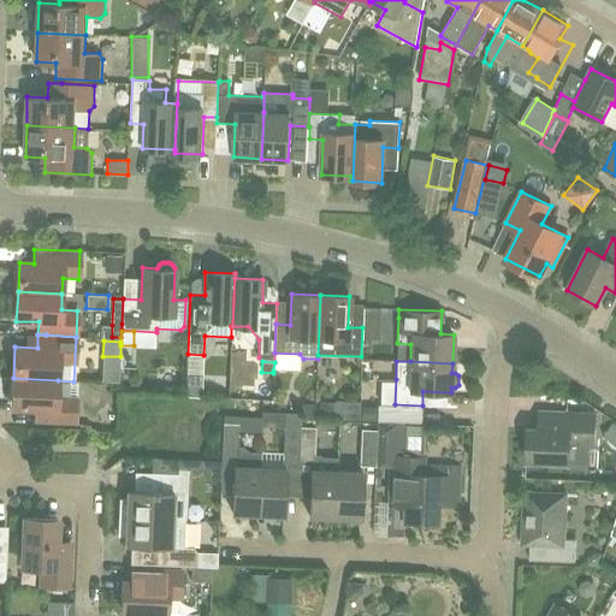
[(202,374),(187,373),(185,396),(201,397),(202,374)]
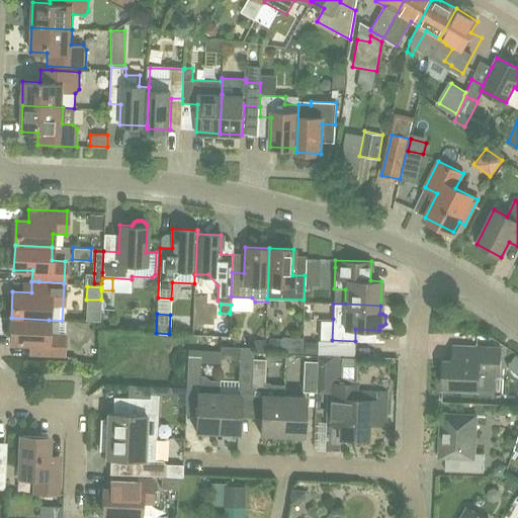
[(10,343),(29,344),(28,355),(63,357),(64,334),(48,333),(49,320),(11,318),(10,343)]
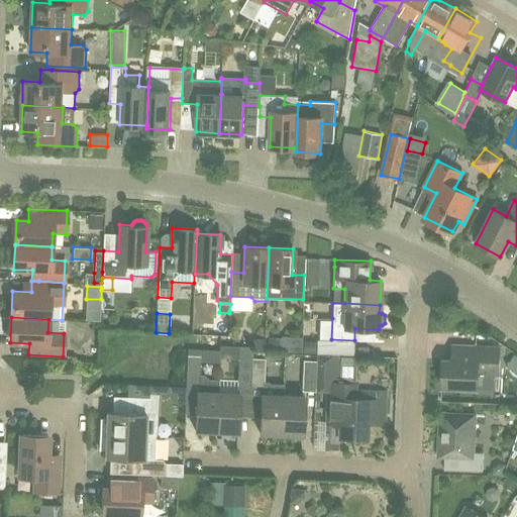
[(490,394),(491,375),(499,375),(500,347),(449,345),(448,359),(442,359),(441,388),(477,389),(477,394),(490,394)]
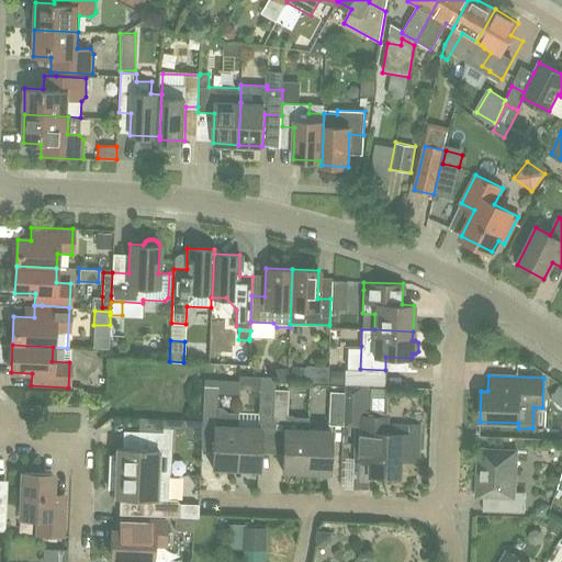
[(273,379),(259,379),(258,422),(272,423),(273,390),(273,379)]
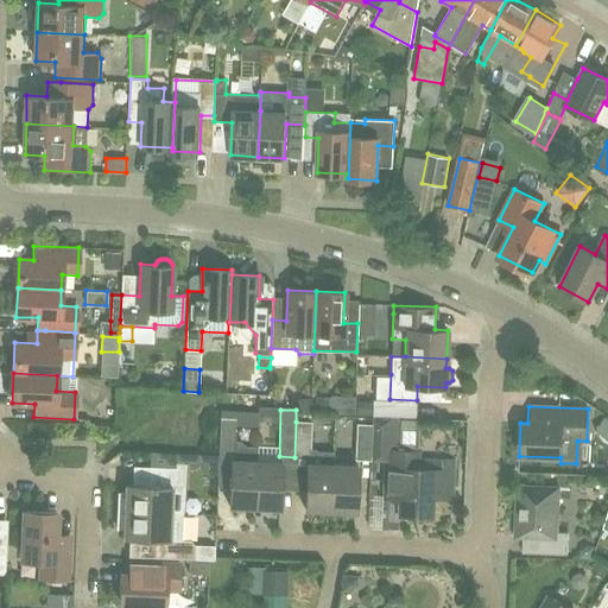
[(373,417),(372,424),(371,456),(386,456),(385,513),(431,514),(432,496),(453,498),(454,460),(417,458),(418,453),(391,451),(392,425),(391,424),(392,418),(373,417)]
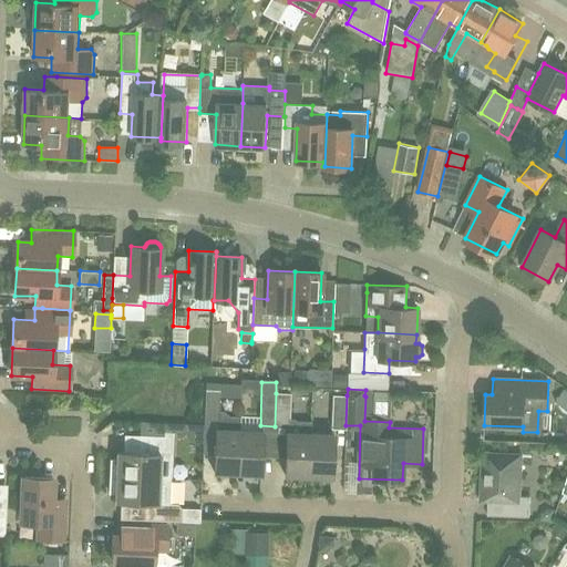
[(566,391),(564,389),(556,399),(566,406),(566,391)]
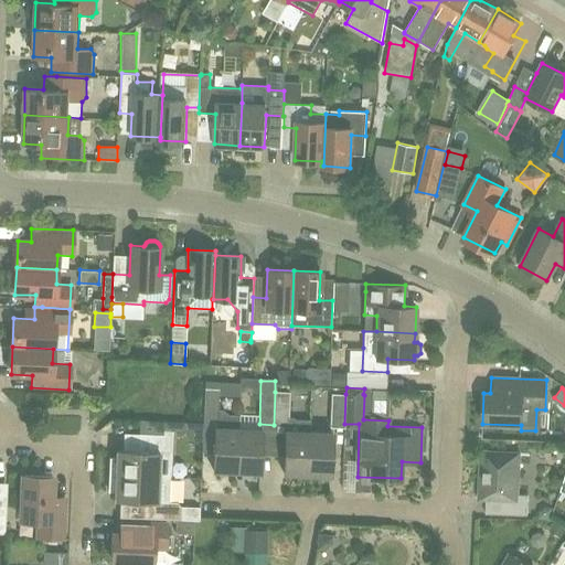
[(217,416),(217,411),(219,388),(204,388),(203,422),(215,422),(213,470),(236,471),(238,417),(217,416)]
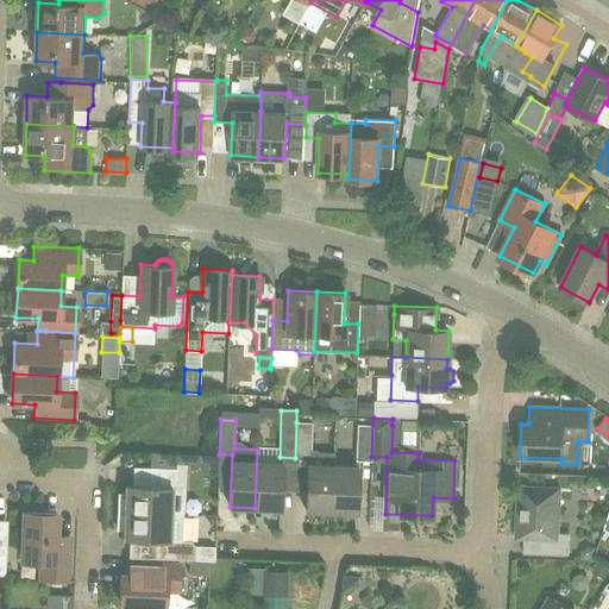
[(399,419),(400,445),(415,444),(414,419),(399,419)]
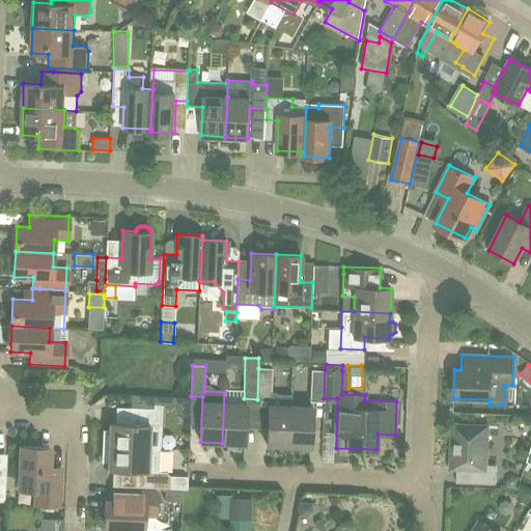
[(272,368),(258,368),(257,399),(270,399),(270,404),(268,404),(267,445),(288,446),(290,406),(291,396),(271,395),(272,368)]
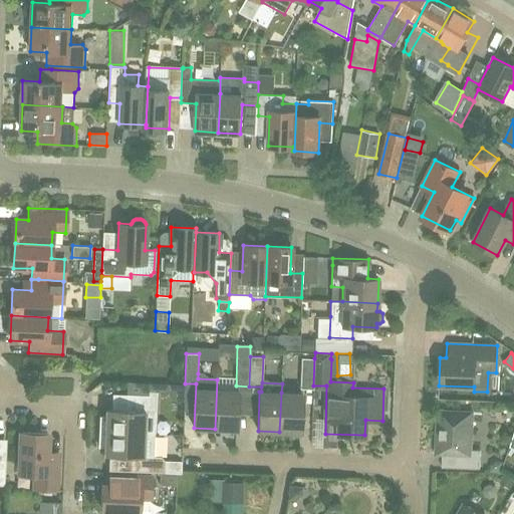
[(301,358),(300,378),(300,389),(313,389),(314,358),(301,358)]
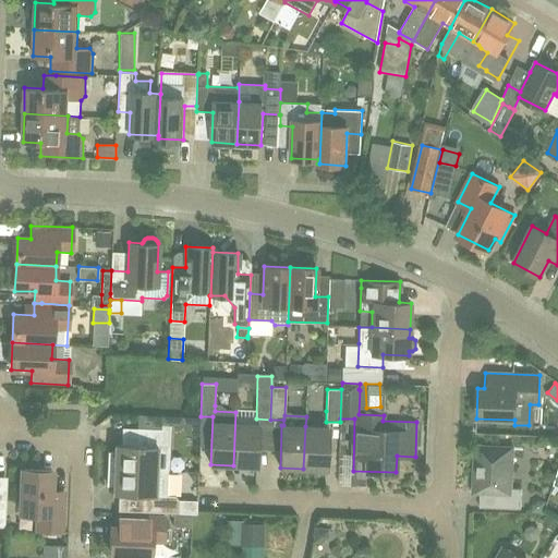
[(237,412),(235,412),(233,465),(256,466),(258,424),(235,423),(237,412)]
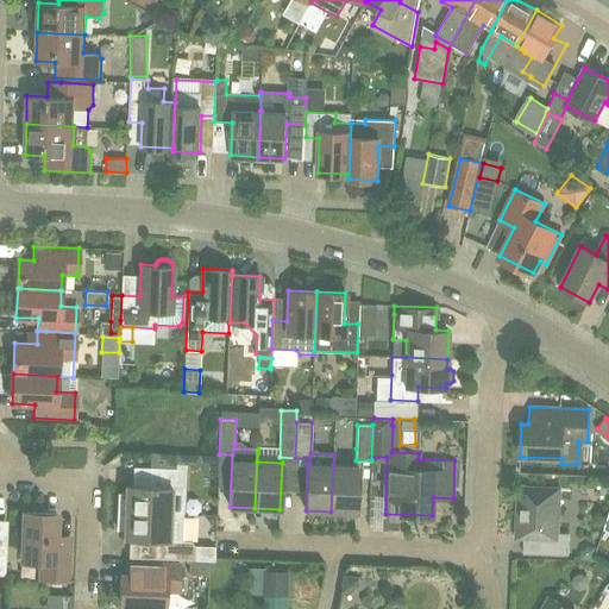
[(333,465),(331,512),(356,513),(358,466),(333,465)]
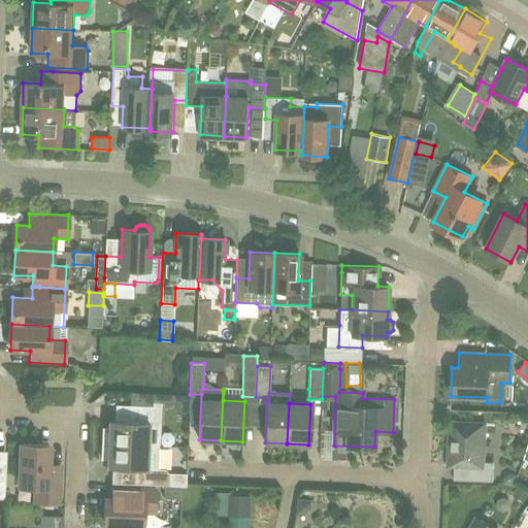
[(160,430),(160,406),(138,405),(137,422),(109,420),(108,428),(102,428),(102,443),(159,446),(153,444),(153,433),(156,433),(160,430)]
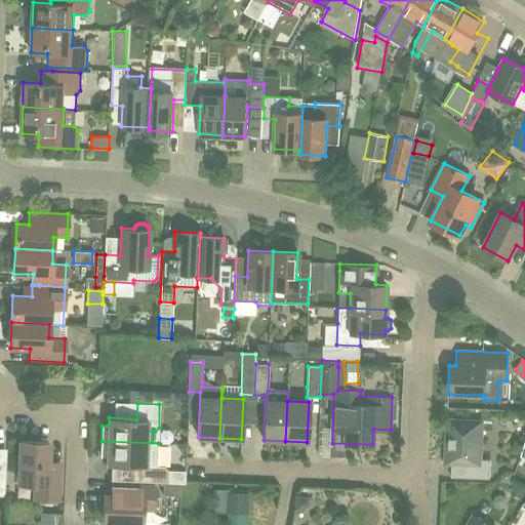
[(482,421),(447,419),(445,463),(452,463),(451,477),(490,479),(491,460),(481,459),(482,421)]
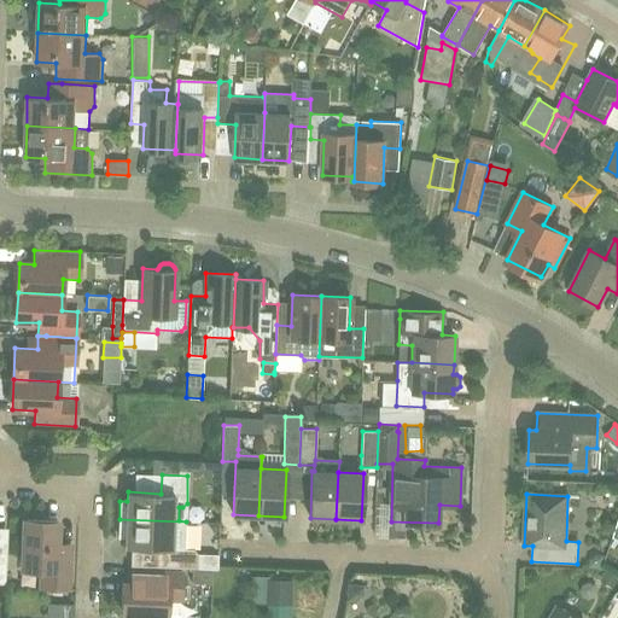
[(197,569),(198,554),(193,549),(185,548),(186,522),(120,519),(118,537),(126,537),(126,547),(157,548),(157,566),(197,569)]
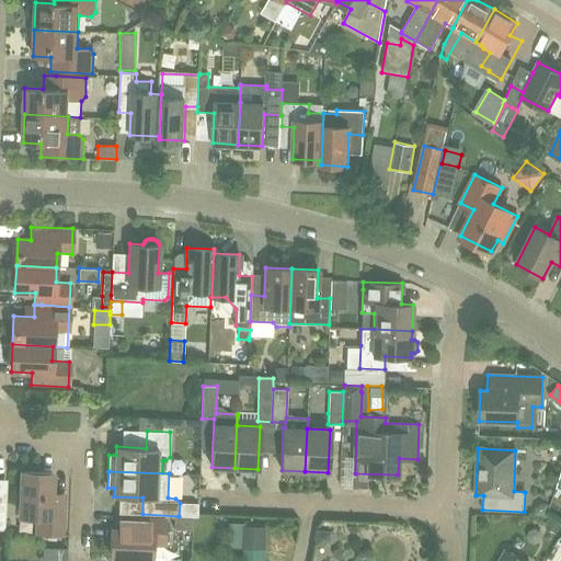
[(53,474),(53,473),(22,472),(21,516),(37,517),(36,534),(63,535),(63,534),(65,506),(52,506),(53,474)]
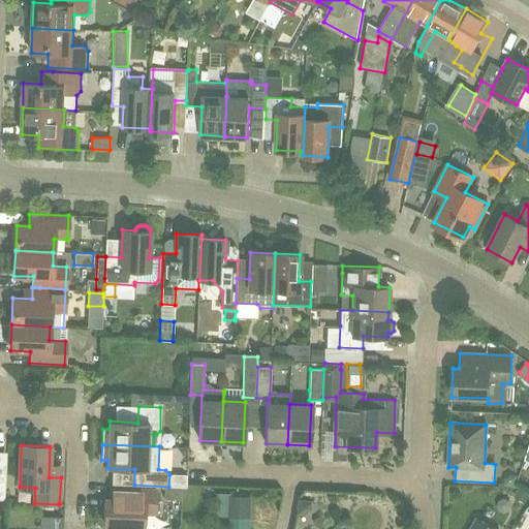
[(168,487),(167,499),(181,500),(181,488),(168,487)]
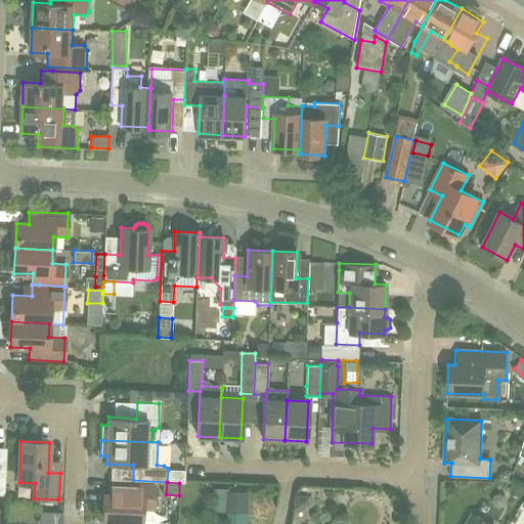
[(129,495),(105,495),(104,520),(141,522),(142,508),(154,509),(155,485),(130,484),(129,495)]
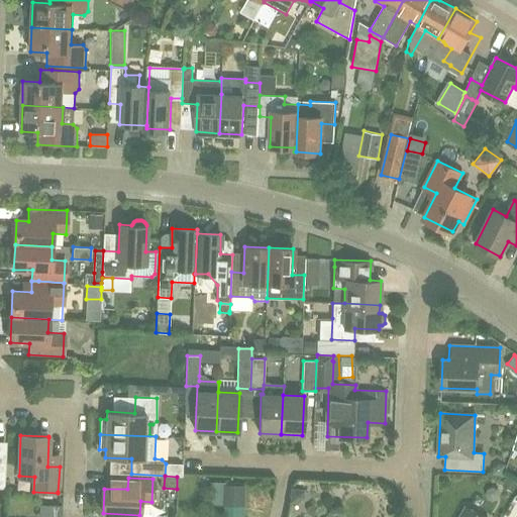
[(209,505),(243,506),(243,484),(209,483),(209,505)]
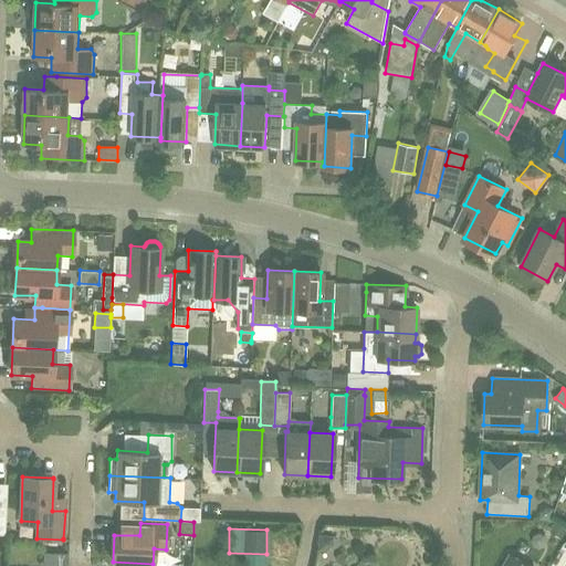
[(43,552),(41,565),(53,565),(55,553),(43,552)]
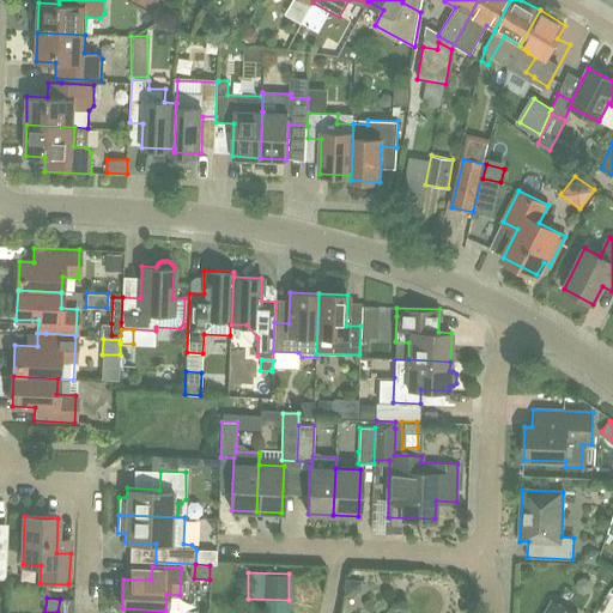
[(72,612),(73,599),(61,599),(60,612),(72,612)]
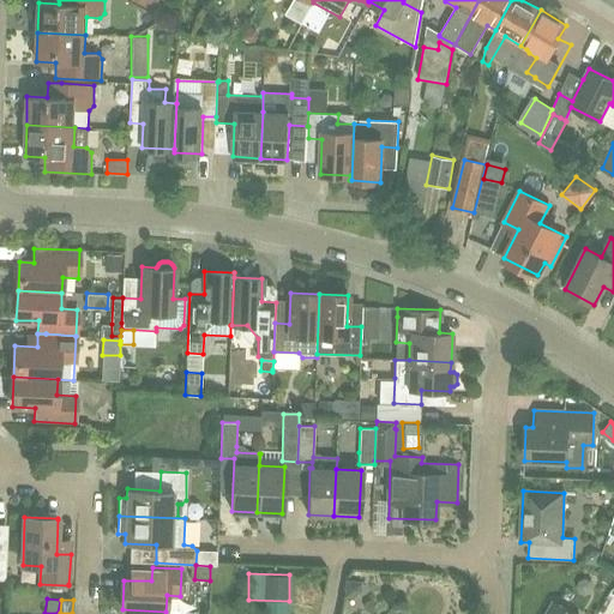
[(575,613),(554,602),(546,613),(575,613)]
